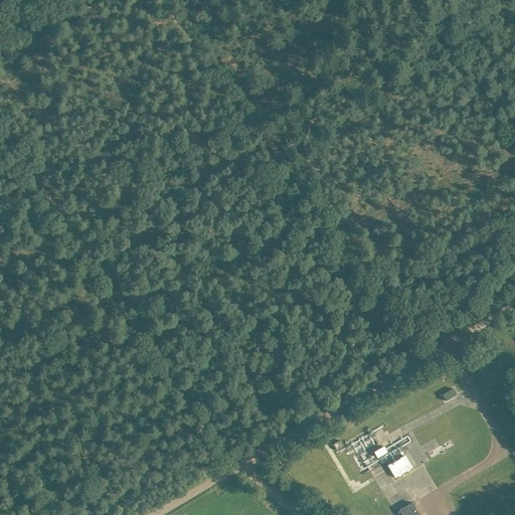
[(484,361),(490,357),(484,345),(477,349),(484,361)]
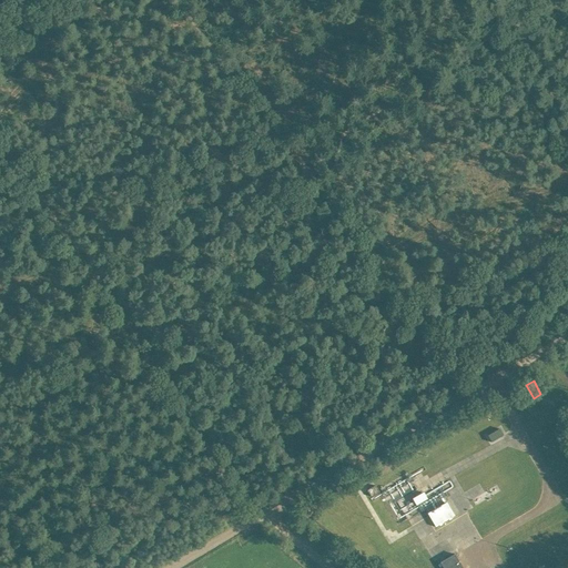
[(500,429),(488,436),(492,443),(504,435),(500,429)]
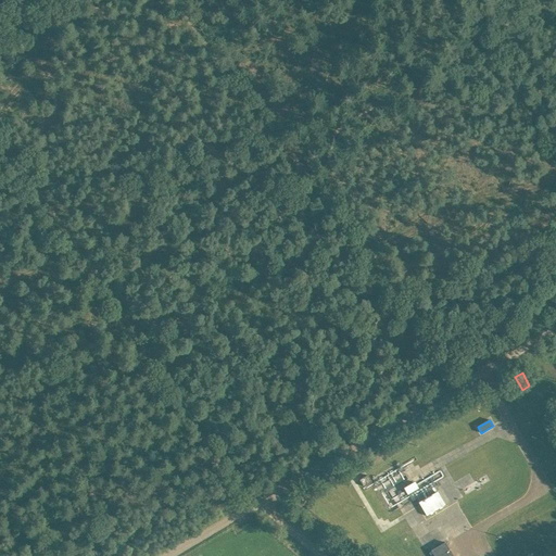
[(368,476),(359,480),(363,487),(371,481),(368,476)]
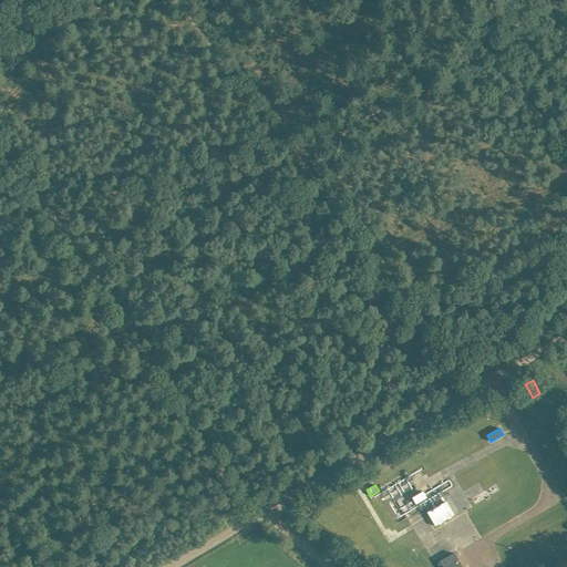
[(422,492),(411,498),(415,504),(425,498),(422,492)]
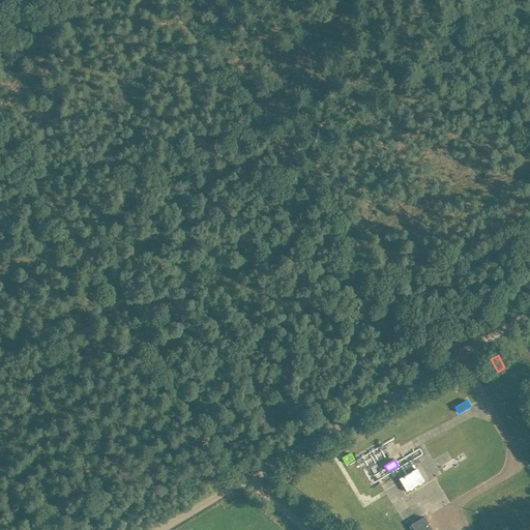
[(416,468),(399,479),(406,492),(424,481),(416,468)]
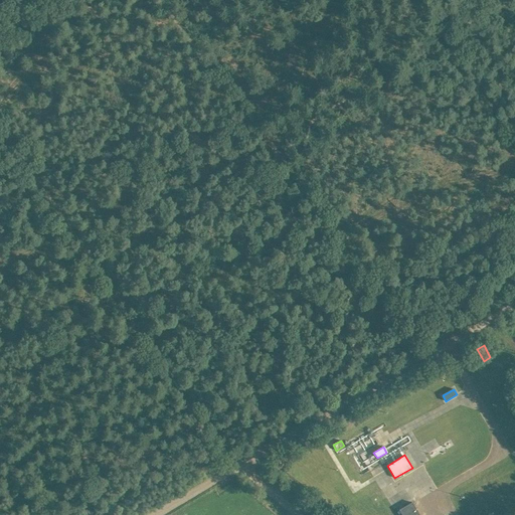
[(399,509),(402,514),(419,514),(412,502),(399,509)]
